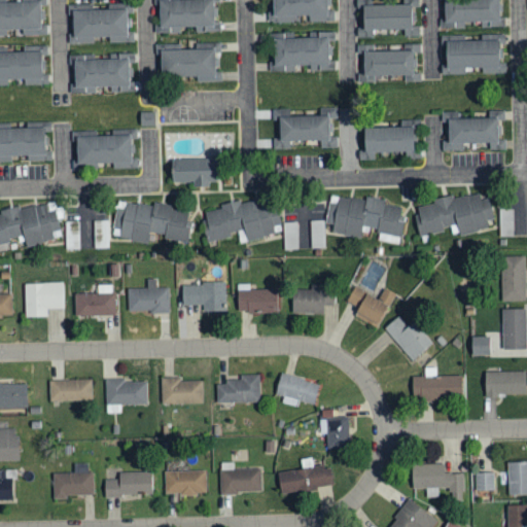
[(211,0),(155,0),(157,33),(180,32),(180,27),(195,27),(195,32),(219,32),(219,21),(212,22),(211,0)]
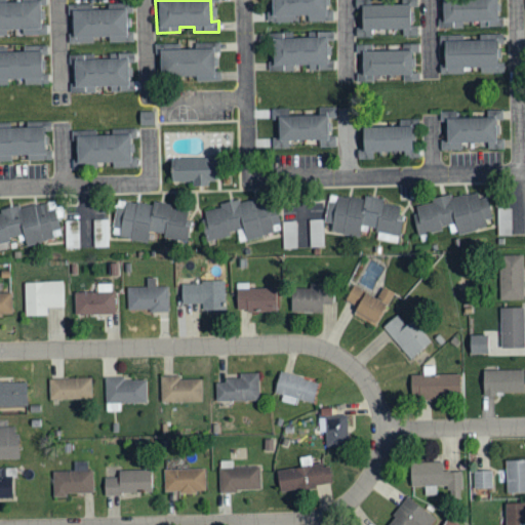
[(306,21),(332,21),(332,9),(324,9),(324,0),(269,0),(269,22),(291,22),(291,15),(306,15),(306,21)]
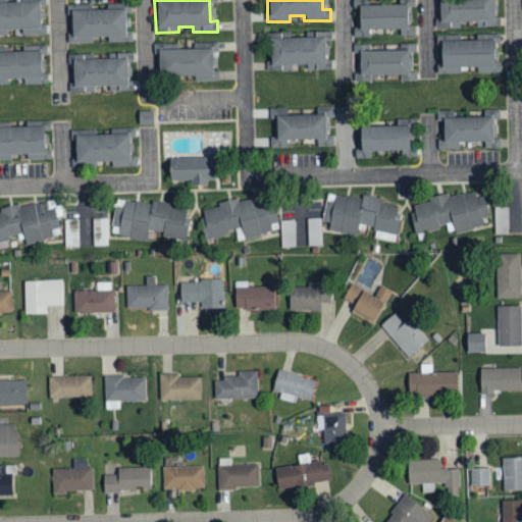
[(407,4),(368,5),(368,0),(352,0),(353,8),(358,8),(358,27),(354,28),(354,37),(369,37),(369,30),(400,29),(400,36),(415,35),(414,25),(407,25),(407,4)]
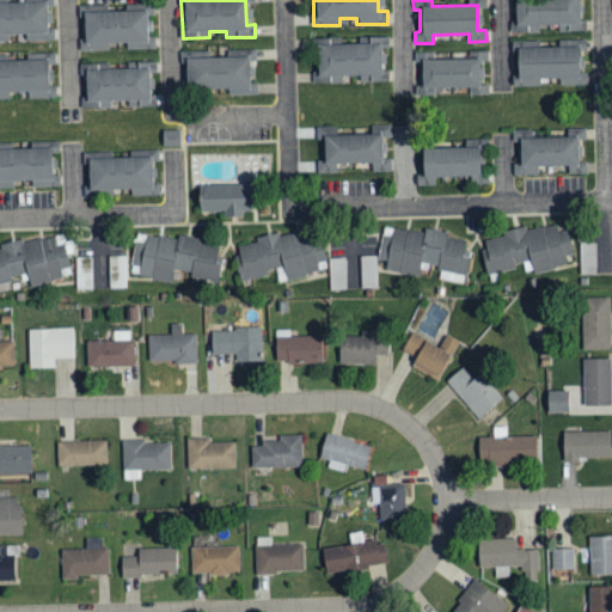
[(577,0),(514,0),(515,32),(538,32),(538,25),(579,24),(577,0)]
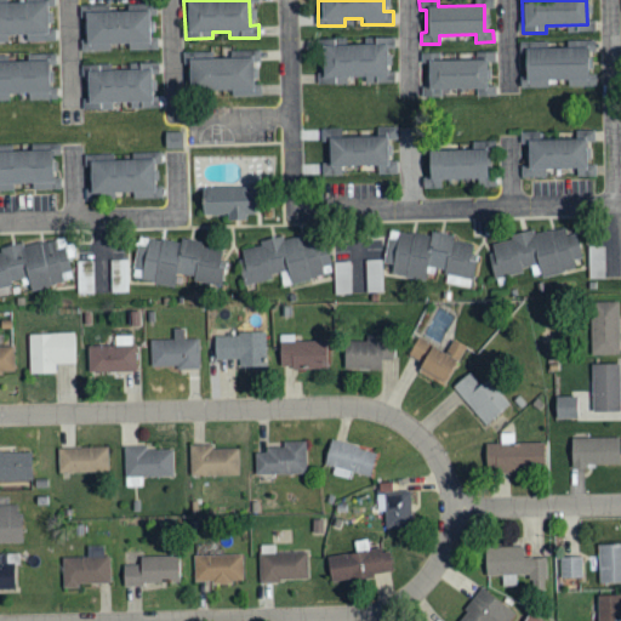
[(56,40),(55,28),(46,29),(46,1),(0,1),(0,41),(7,41),(7,35),(26,34),(27,40),(56,40)]
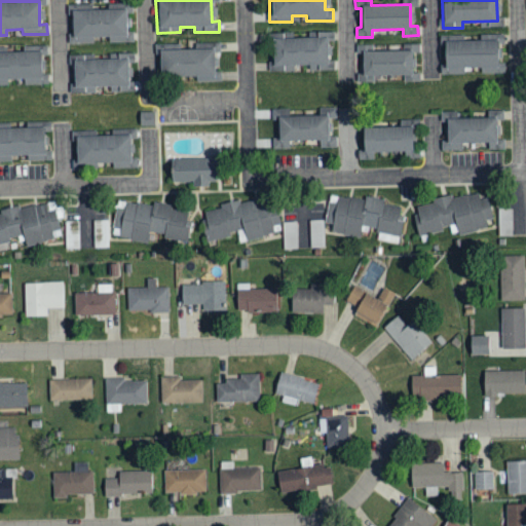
[(125,9),(71,10),(72,43),(92,43),(92,37),(108,37),(109,42),(134,41),(134,31),(126,31),(125,9)]
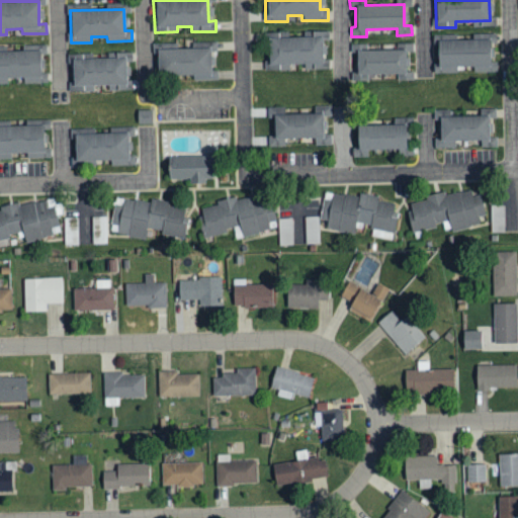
[(266,32),(267,71),(288,70),(288,64),(303,64),(303,69),(329,69),(329,60),(323,60),(322,40),(328,40),(328,31),(303,31),(303,36),(277,37),(277,32),(266,32)]
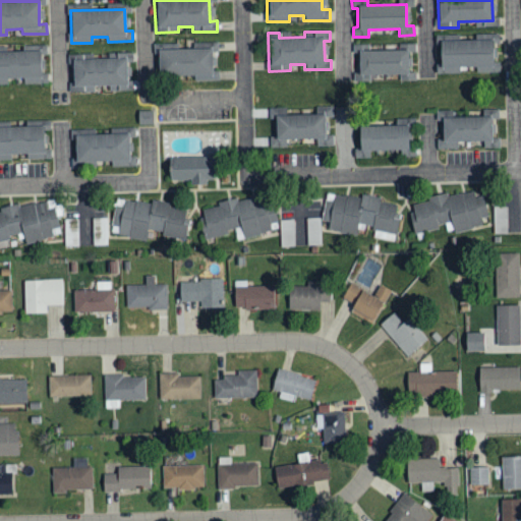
[(459,40),(459,35),(438,36),(439,64),(437,65),(437,73),(460,73),(460,67),(476,67),(476,72),(494,72),(493,40),(459,40)]
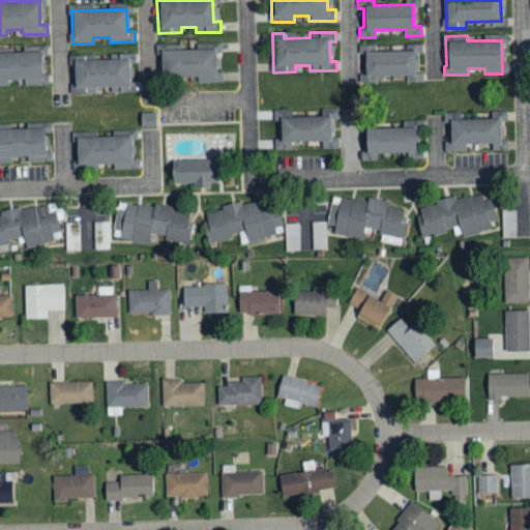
[(223,82),(223,71),(215,71),(215,49),(182,49),(182,43),(159,45),(160,77),(197,77),(197,82),(223,82)]
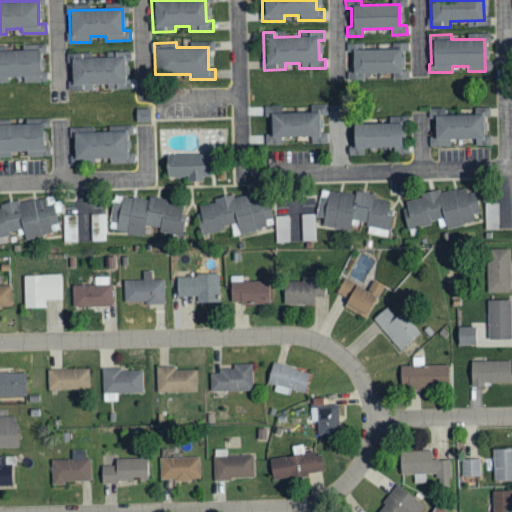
[(351,80),(363,80),(363,74),(393,73),(393,78),(408,78),(408,71),(404,71),(403,43),(392,43),(392,49),(363,50),(363,43),(348,44),(348,51),(351,51),(351,80)]
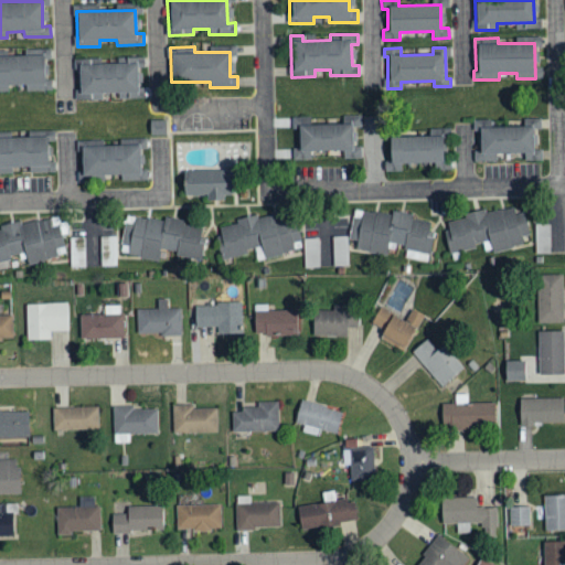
[(0,55),(0,91),(8,92),(8,85),(24,85),(24,91),(51,89),(51,80),(44,80),(44,55),(0,55)]
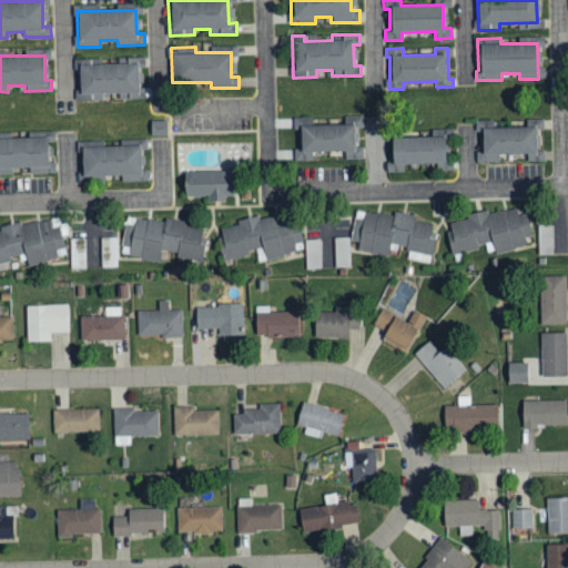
[(79,100),(102,100),(102,93),(119,93),(119,99),(139,99),(138,67),(144,67),(143,58),(118,58),(118,64),(90,64),(90,59),(75,59),(75,69),(78,69),(79,100)]
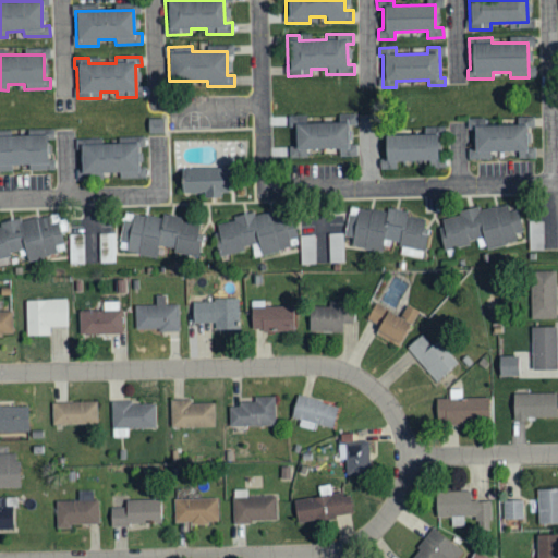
[(339,148),(339,156),(356,156),(356,144),(347,144),(347,126),(355,126),(355,114),(338,114),(338,122),(306,123),(306,116),(288,116),(288,128),(294,128),(294,148),(339,148)]
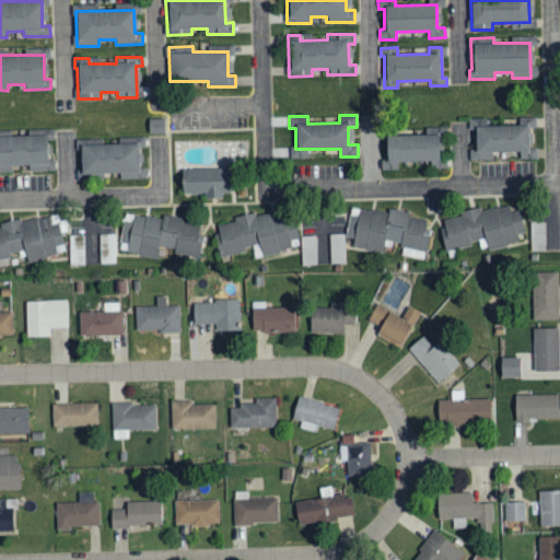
[(520,151),(520,159),(537,159),(537,148),(528,148),(528,125),(486,126),(486,119),(469,119),(470,129),(475,129),(475,150),(469,150),(470,161),(491,160),(491,151),(520,151)]
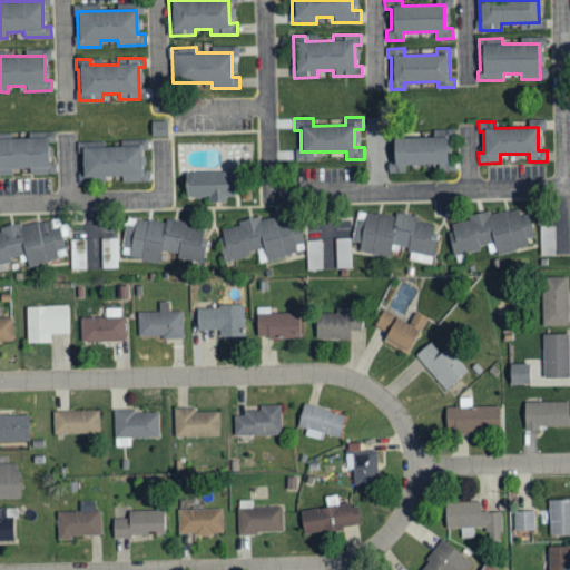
[(446,165),(445,137),(392,138),(392,163),(387,164),(387,173),(404,173),(404,165),(446,165)]
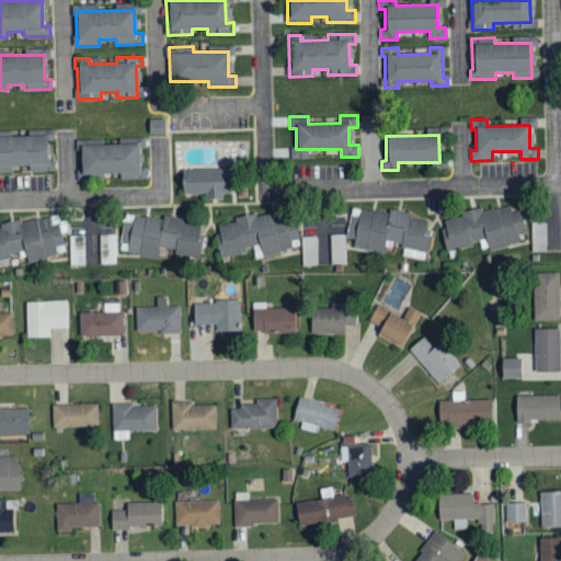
[(55,171),(54,161),(47,161),(47,136),(0,137),(0,172),(12,172),(12,167),(29,165),(29,171),(55,171)]
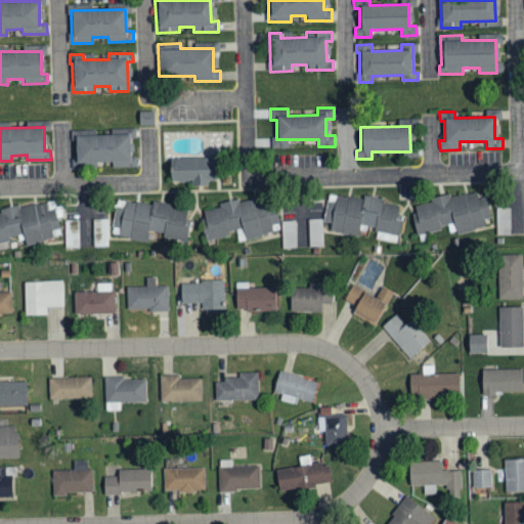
[(136,167),(136,157),(129,157),(129,134),(75,135),(76,163),(112,162),(112,167),(136,167)]
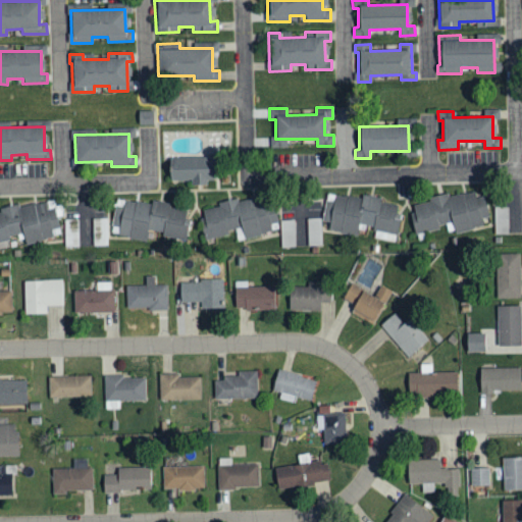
[(213,157),(169,158),(169,180),(191,179),(191,186),(206,185),(206,180),(213,180),(213,157)]
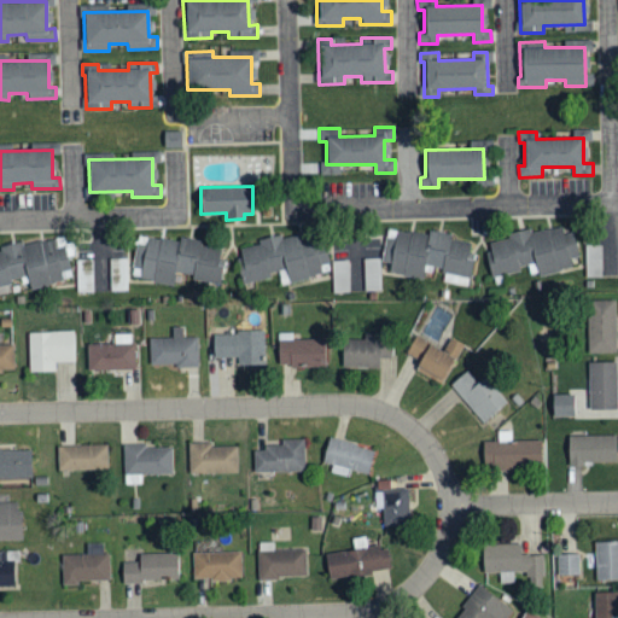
[(538,274),(579,266),(573,233),(563,234),(561,226),(507,235),(507,239),(488,243),(490,254),(485,255),(490,278),(519,272),(519,266),(536,262),(538,274)]
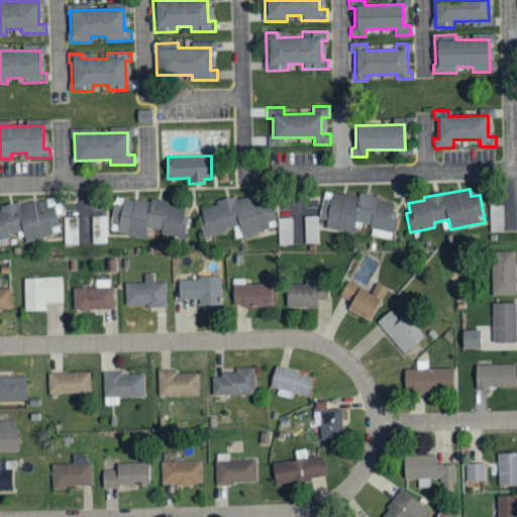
[(392,239),(395,217),(391,216),(393,203),(378,200),(379,196),(357,192),(356,197),(323,191),(319,219),(326,220),(325,228),(353,233),(355,221),(371,224),(370,235),(392,239)]
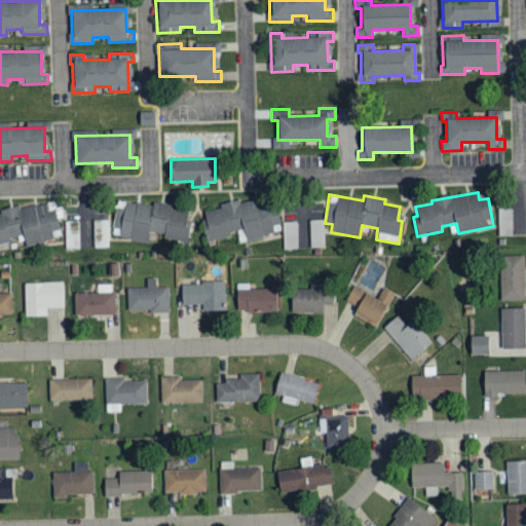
[(207,241),(236,234),(238,241),(282,231),(275,202),(256,207),(254,198),(220,205),(220,209),(200,213),(207,241)]
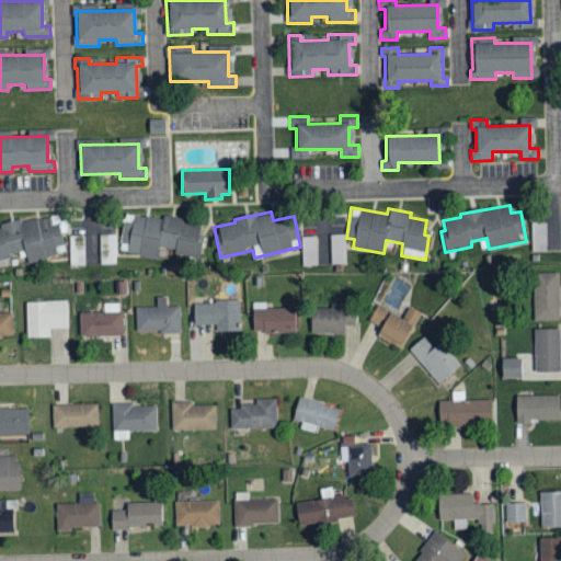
[(157,259),(158,250),(199,256),(202,241),(198,241),(201,226),(182,224),(182,221),(125,213),(118,252),(157,259)]
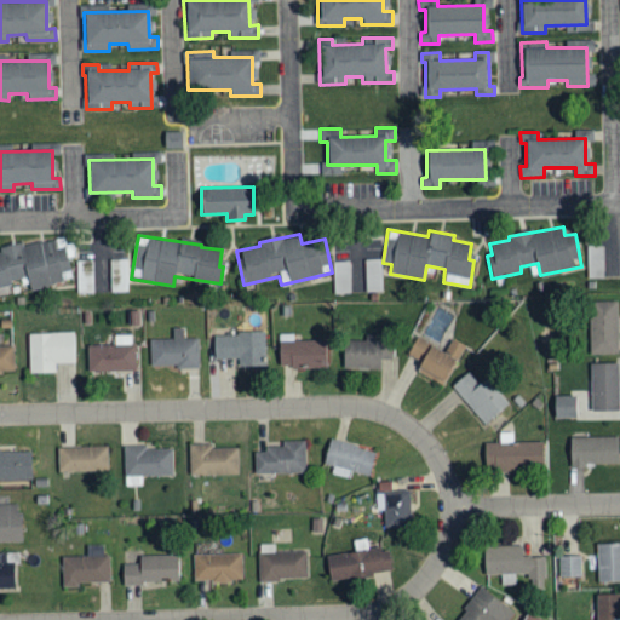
[(73,280),(69,257),(59,258),(56,240),(23,246),(0,250),(0,285),(28,280),(29,288),(73,280)]
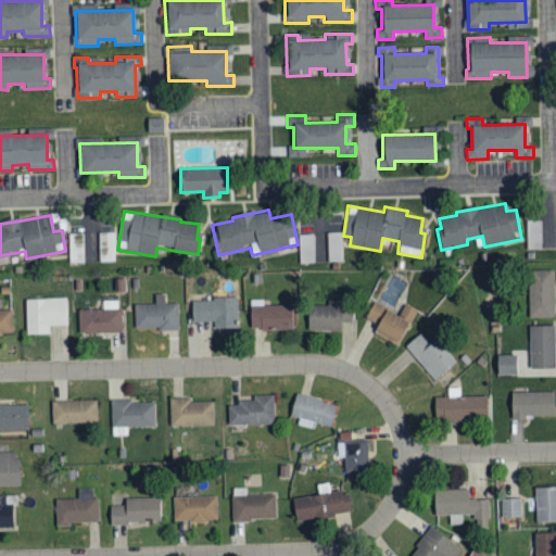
[(541,249),(541,220),(527,220),(526,249),(541,249)]
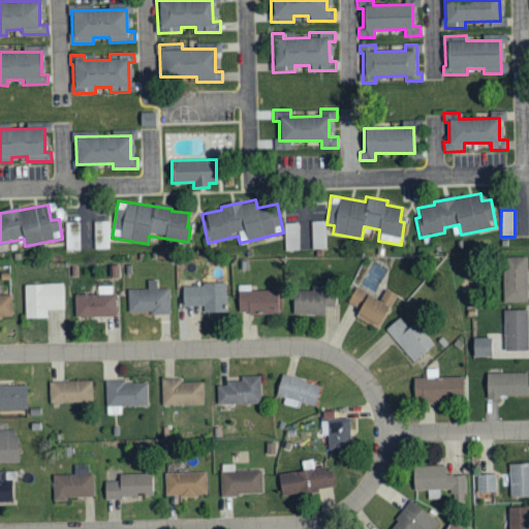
[(109,221),(94,221),(94,249),(109,249),(109,221)]
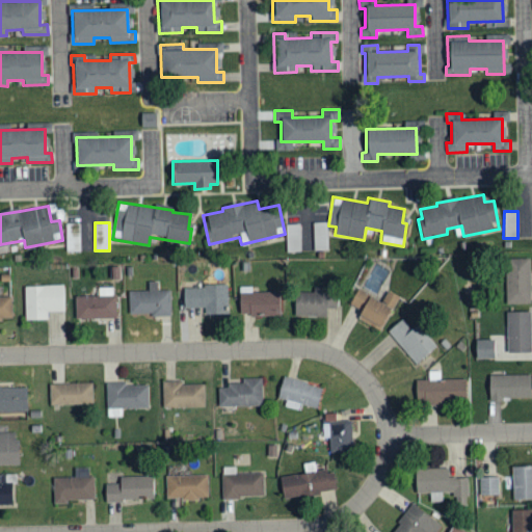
[(314,250),(327,249),(326,222),(313,222),(314,250)]
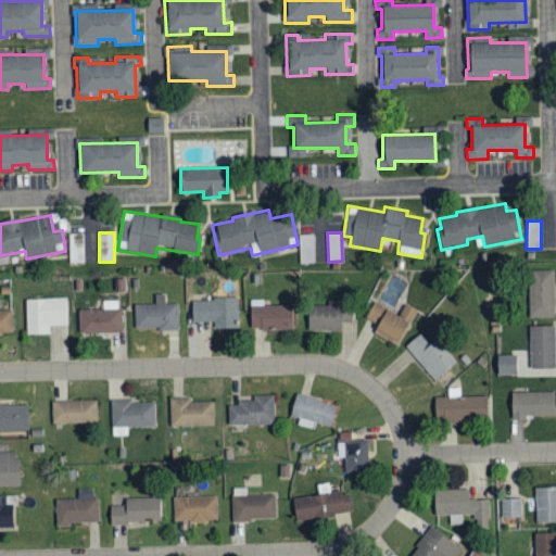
[(84,234),(68,234),(70,263),(84,263),(84,234)]
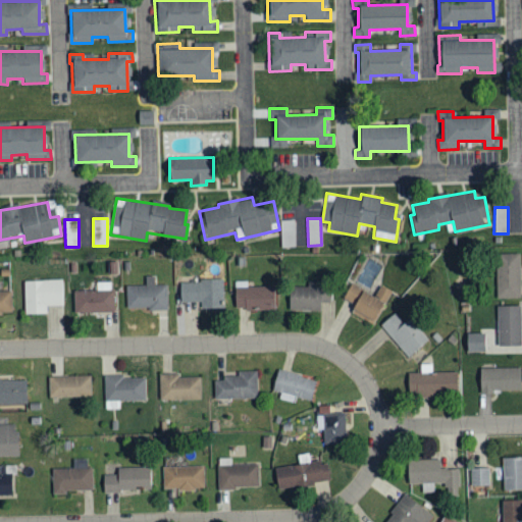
[(281,247),(295,247),(294,219),(280,220),(281,247)]
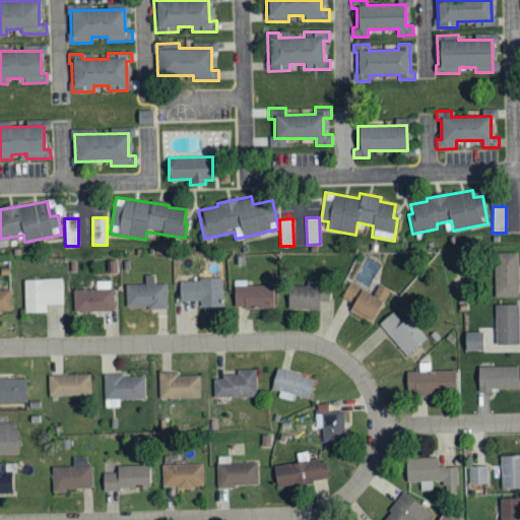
[(494,298),(518,297),(517,253),(493,253),(494,298)]
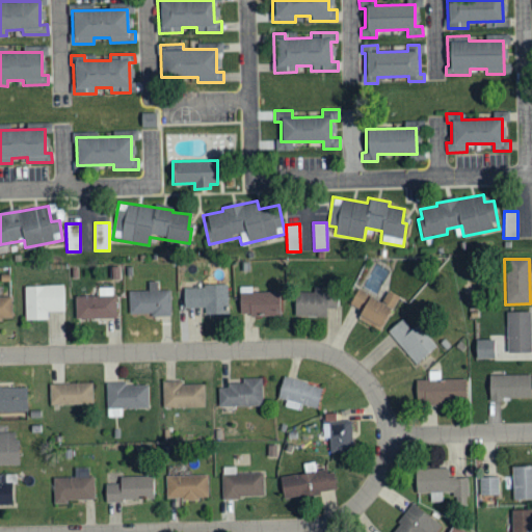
[(148,291),(129,291),(129,315),(170,315),(169,290),(157,290),(157,281),(148,281),(148,291)]
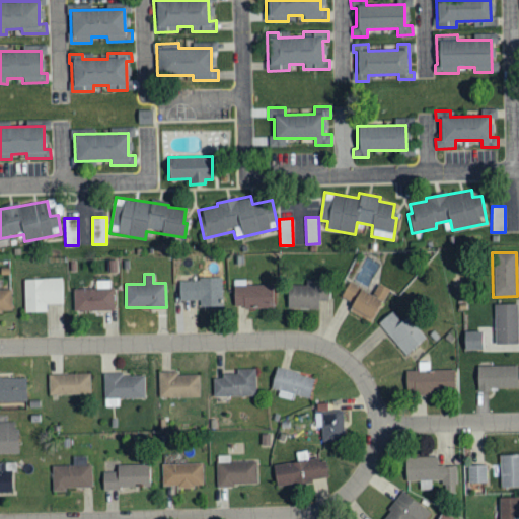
[(63,304),(62,278),(23,279),(24,312),(46,312),(46,304),(63,304)]
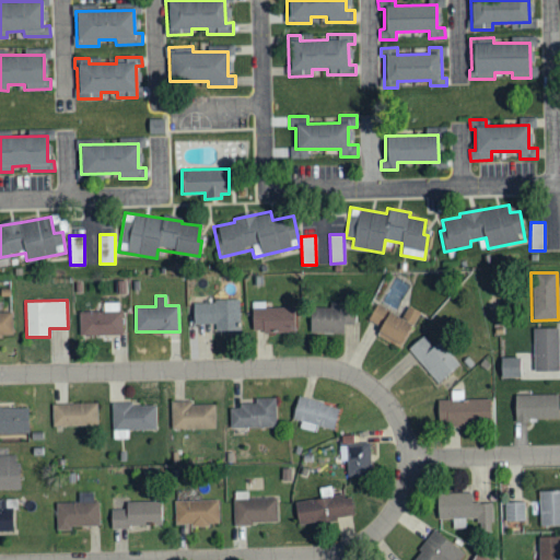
[(216,330),(240,330),(240,301),(194,302),(194,324),(216,324),(216,330)]
